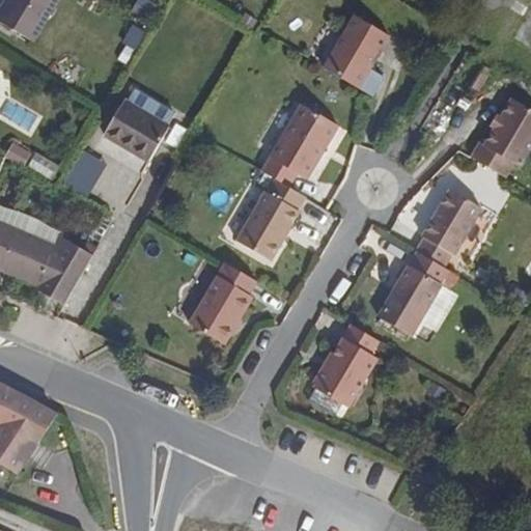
[(1,0),(0,3),(0,24),(32,43),(57,0),(1,0)]
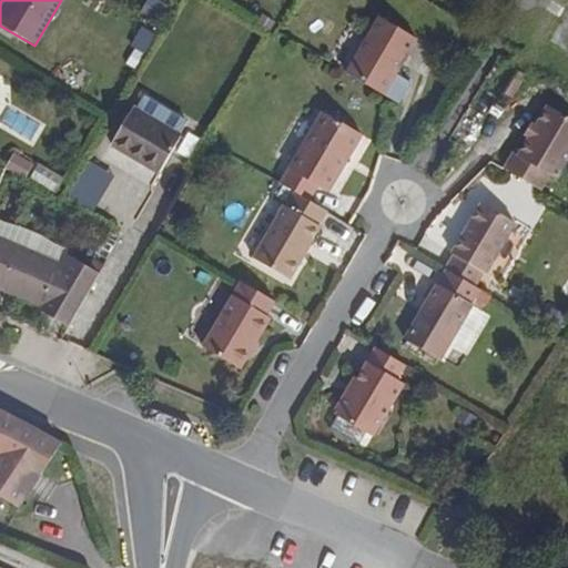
[(374,19),(347,73),(391,95),(418,40),(374,19)]
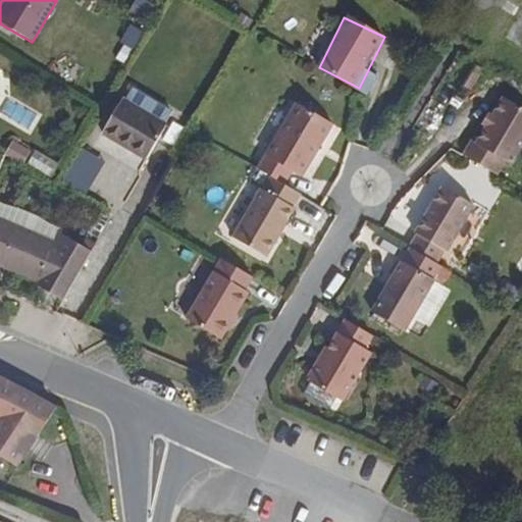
[(467,140),(458,155),(491,174),(499,162),(507,166),(521,139),(521,109),(498,96),(471,142),(467,140)]
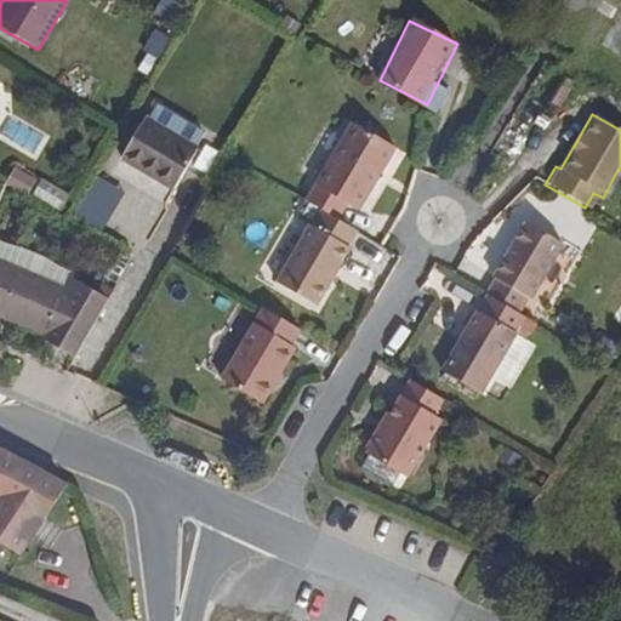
[(393,152),(348,124),(301,201),(330,218),(346,227),(393,152)]
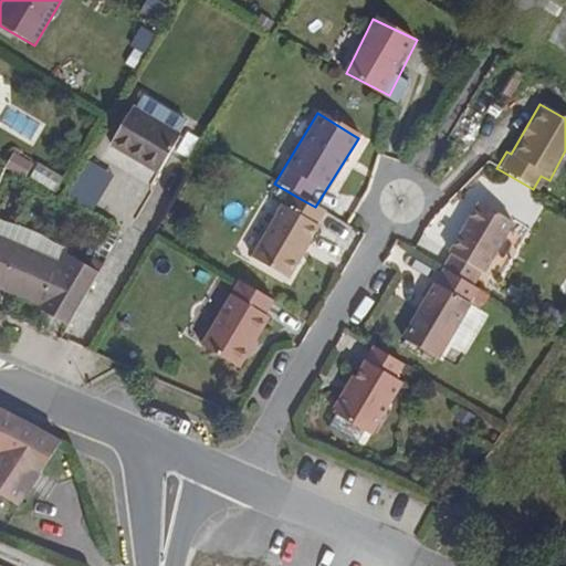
[(179,140),(135,114),(114,149),(158,176),(179,140)]
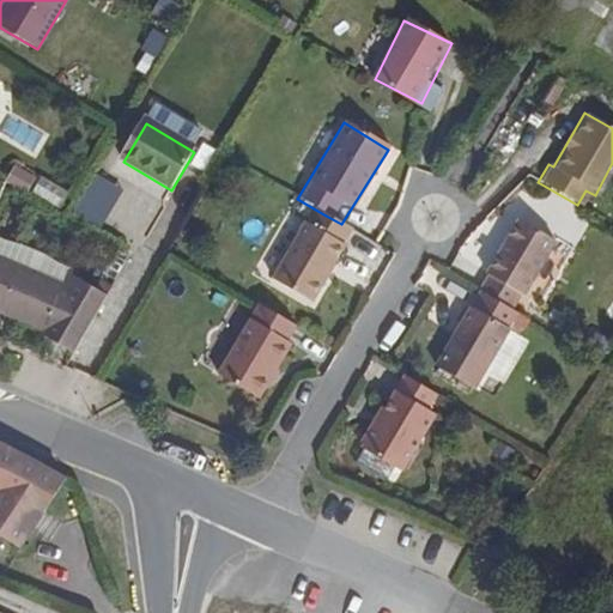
[(310,229),(283,283),(326,305),(353,254),(347,252),(358,232),(341,224),(326,216),(317,232),(310,229)]
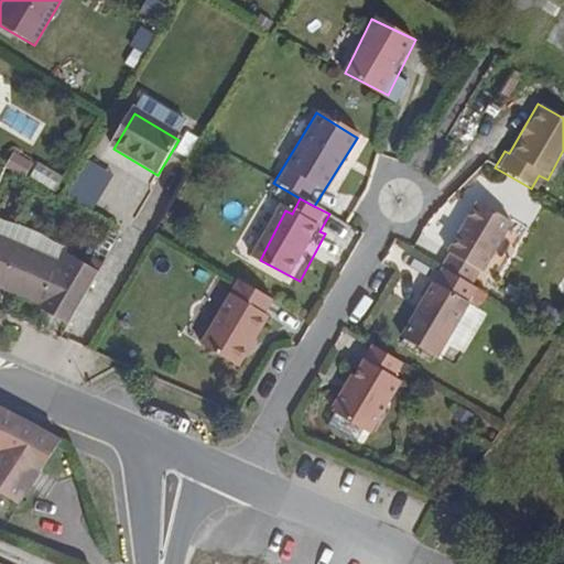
[(449,255),(440,272),(467,288),(477,271),(485,275),(513,225),(474,203),(445,252),(449,255)]
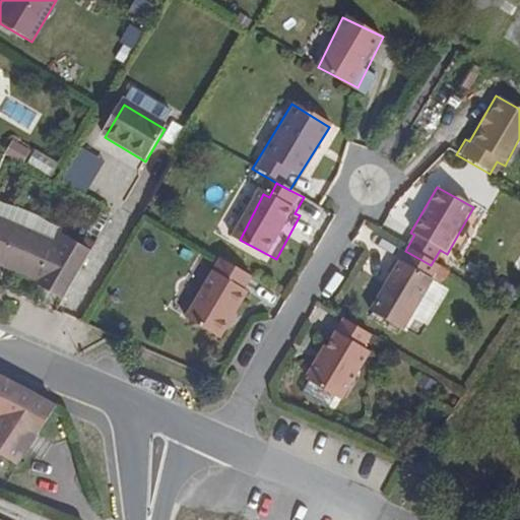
[(0,263),(79,298),(102,246),(68,231),(62,243),(0,216),(0,263)]
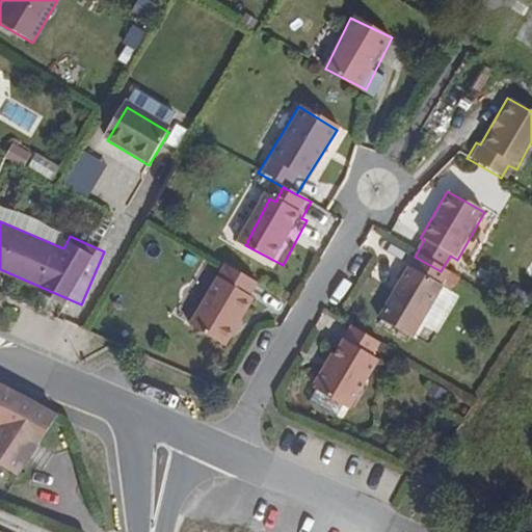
[(376,318),(410,339),(449,277),(441,271),(415,257),(376,318)]
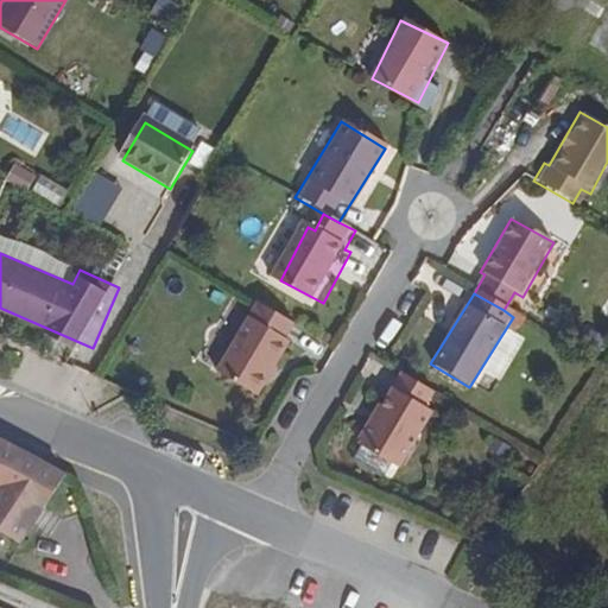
[(299,327),(261,305),(221,374),(266,400),(297,347),(290,342),(299,327)]
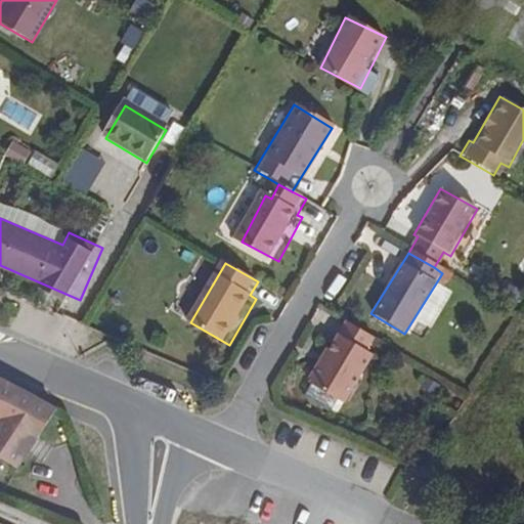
[(307,384),(343,405),(381,343),(345,321),(307,384)]
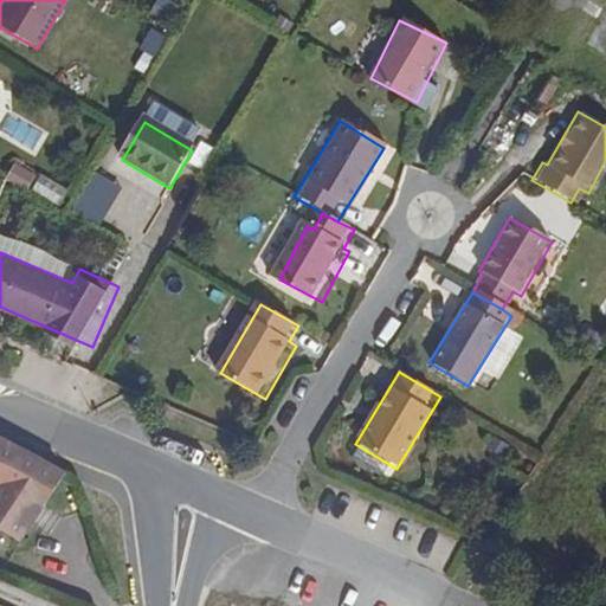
[(47,487),(11,458),(0,452),(0,553),(10,558),(47,487)]
